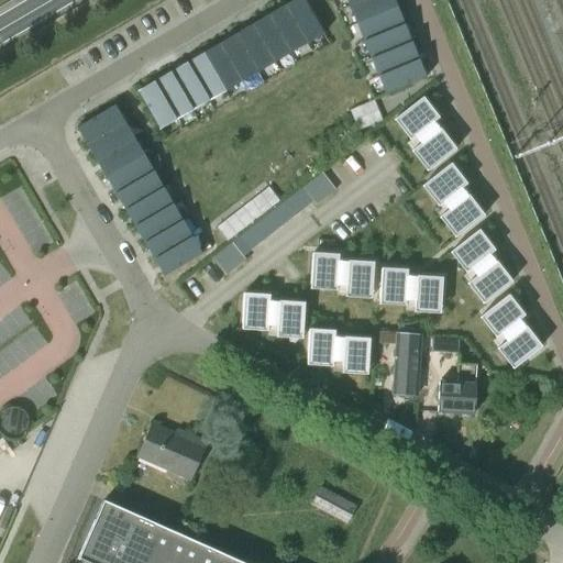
[(304,37),(306,39),(284,0),(282,6),(277,8),(275,9),(269,10),(267,10),(289,47),(290,45),(304,37)]
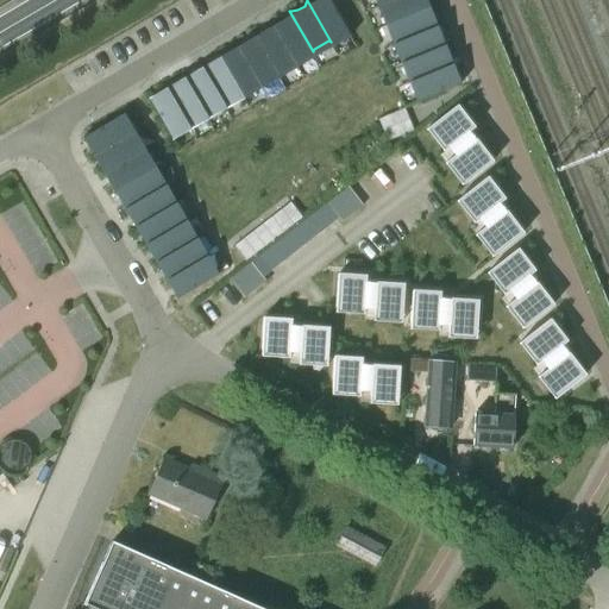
[(307,0),(331,42),(332,38),(346,30),(349,31),(331,0),(309,0),(307,0)]
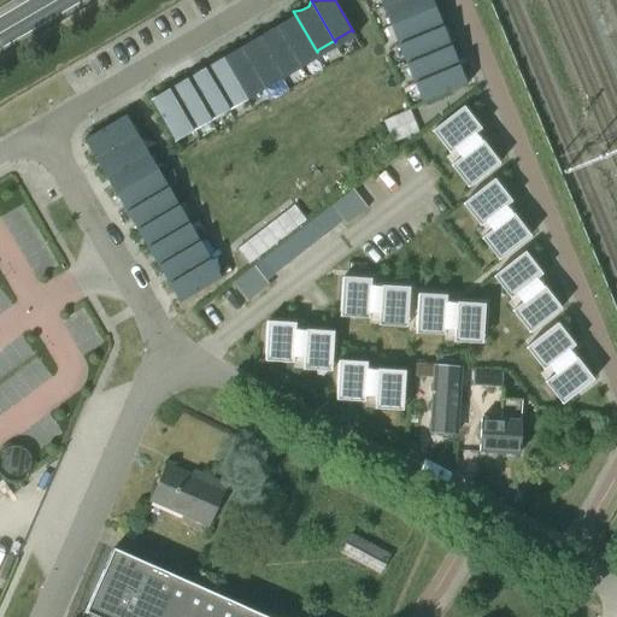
[(391,28),(434,10),(433,7),(429,3),(427,1),(425,0),(401,0),(382,9),(385,10),(392,24),(391,28)]
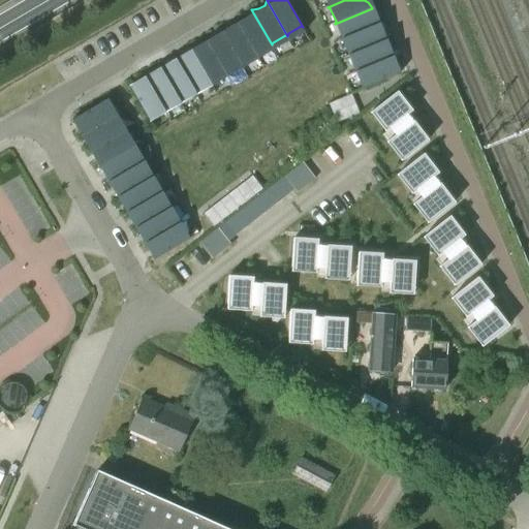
[(372,8),(335,24),(337,25),(342,37),(341,40),(379,25),(374,22),(373,18),(373,16),(372,10),(372,8)]
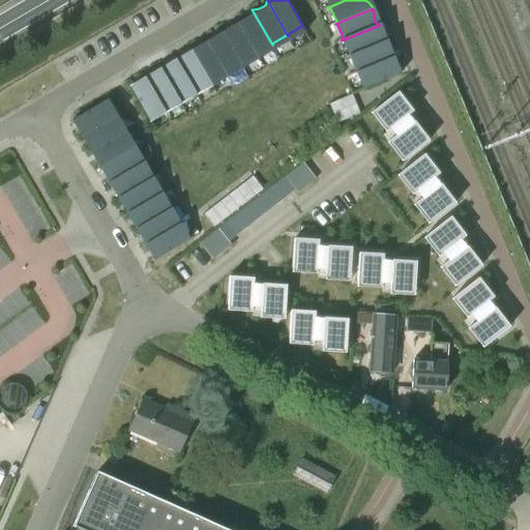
[(236,19),(257,54),(258,52),(270,45),(272,45),(252,9),(249,15),(245,17),(243,18),(243,17),(238,18),(236,19)]
